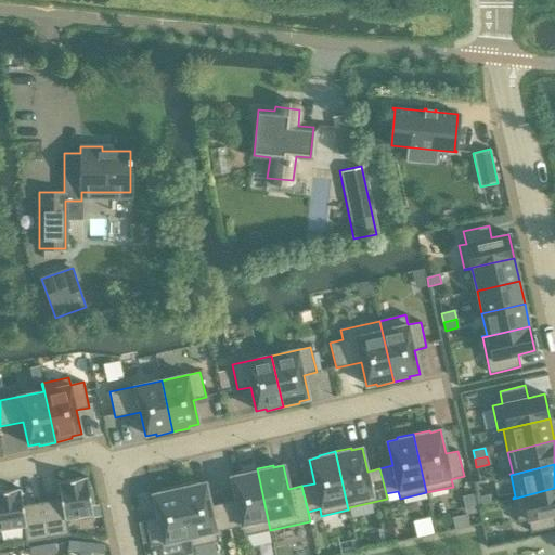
[(223,504),(229,529),(242,526),(244,536),(270,530),(257,468),(241,473),(241,475),(231,477),(236,501),(223,504)]
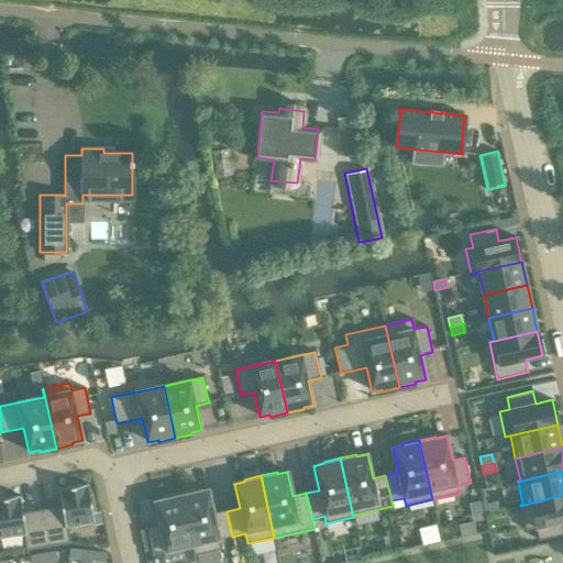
[(62,507),(42,510),(48,547),(70,543),(68,528),(95,523),(92,512),(95,511),(92,495),(90,496),(88,484),(58,489),(62,507)]
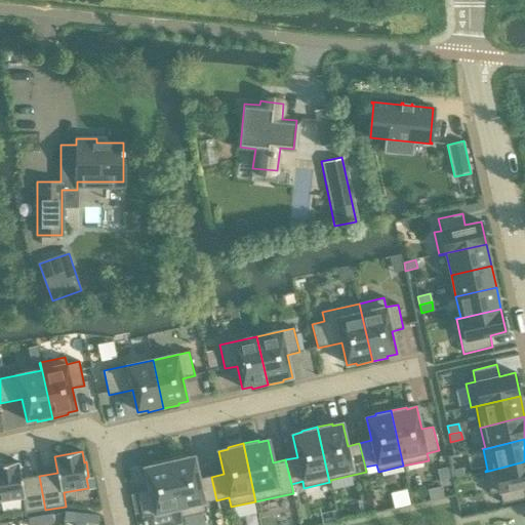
[(168,460),(182,518),(206,513),(204,502),(216,500),(211,477),(199,479),(194,456),(185,458),(185,456),(168,460)]
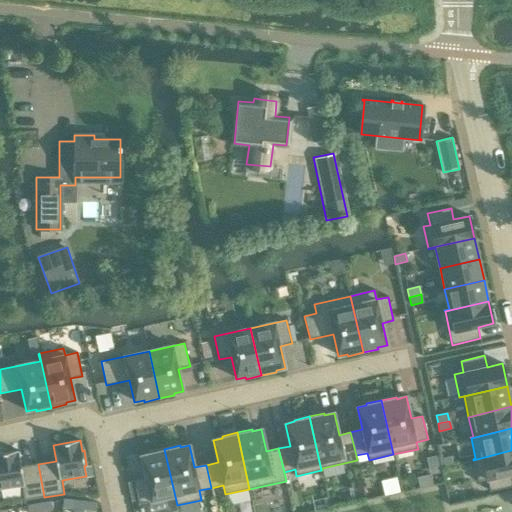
[(175,496),(164,449),(149,452),(150,454),(140,456),(145,478),(134,481),(139,504),(175,496)]
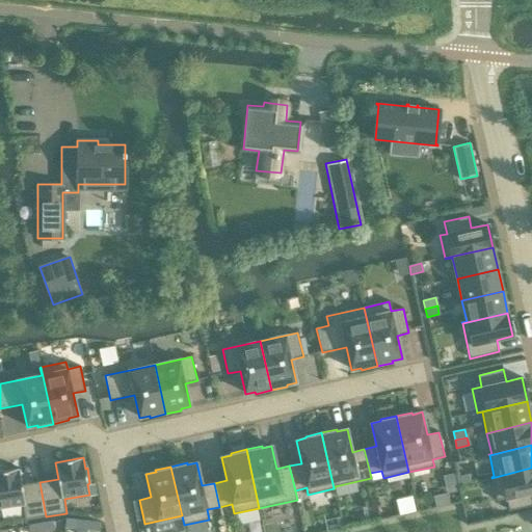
[(531,468),(491,478),(497,501),(506,499),(509,510),(531,505),(531,499),(531,494),(531,493),(531,468)]
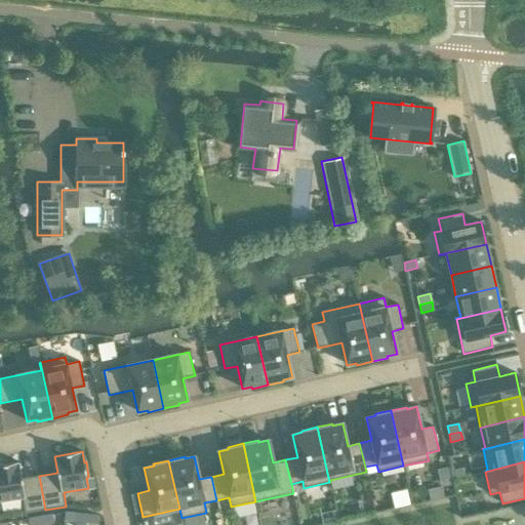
[(18,462),(0,465),(0,502),(23,499),(25,514),(45,510),(39,476),(22,479),(18,462)]
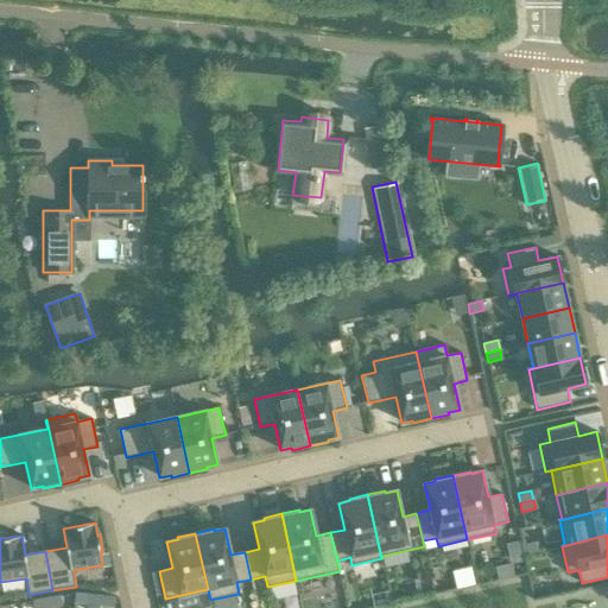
[(536,543),(521,545),(524,555),(538,551),(536,543)]
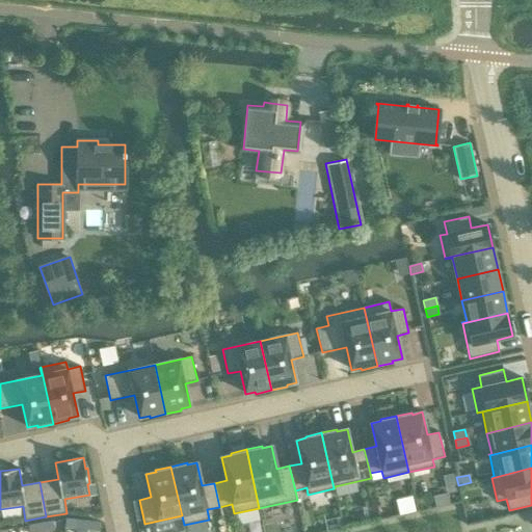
[(88,522),(76,521),(75,529),(87,530),(88,522)]
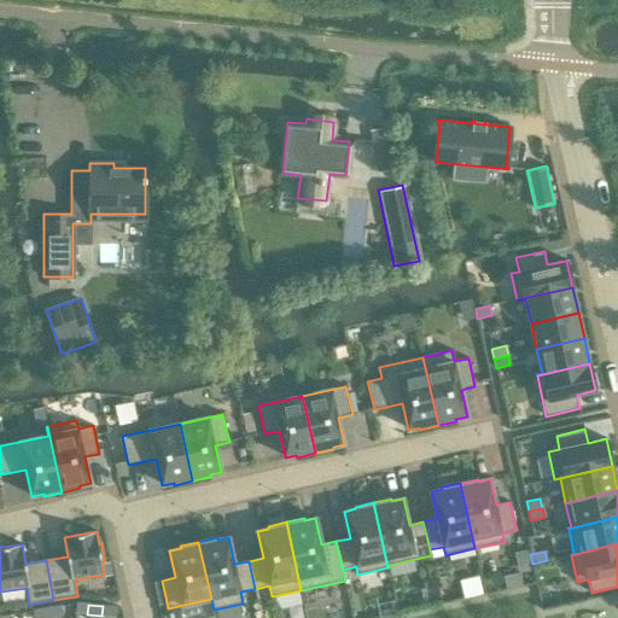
[(47,608),(48,617),(63,616),(62,606),(47,608)]
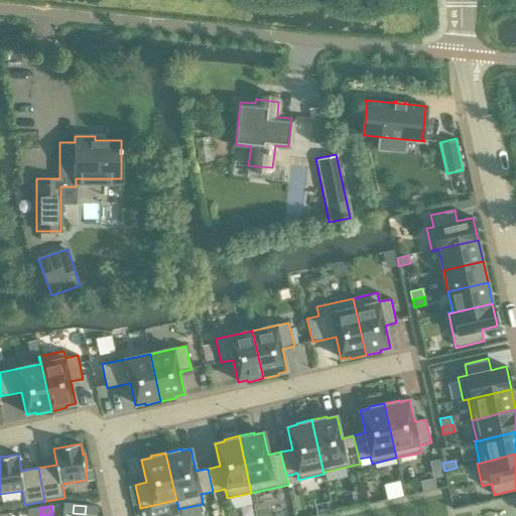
[(86,506),(85,514),(97,515),(98,507),(86,506)]
